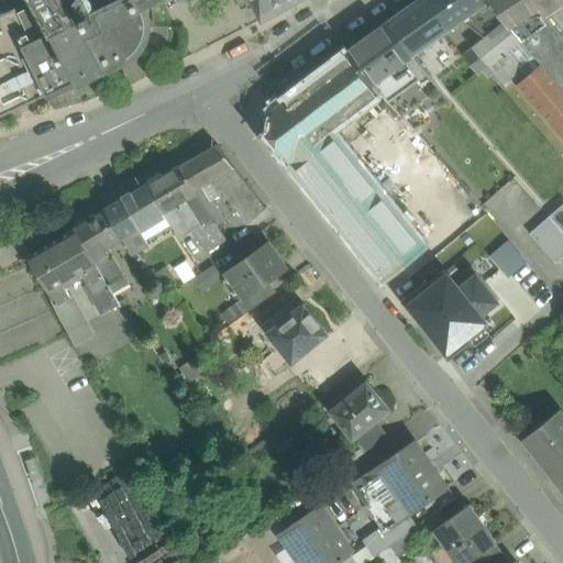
[(11,0),(0,0),(0,14),(3,13),(14,8),(11,0)]
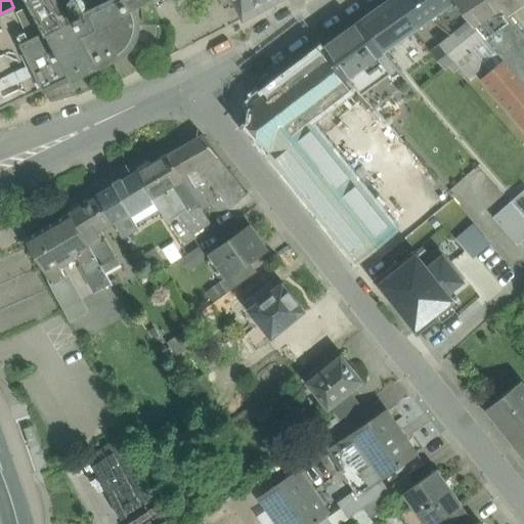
[(35,0),(37,2),(50,28),(51,28),(78,77),(92,70),(93,66),(96,63),(97,66),(121,54),(131,45),(137,33),(137,18),(132,6),(143,0),(35,0)]
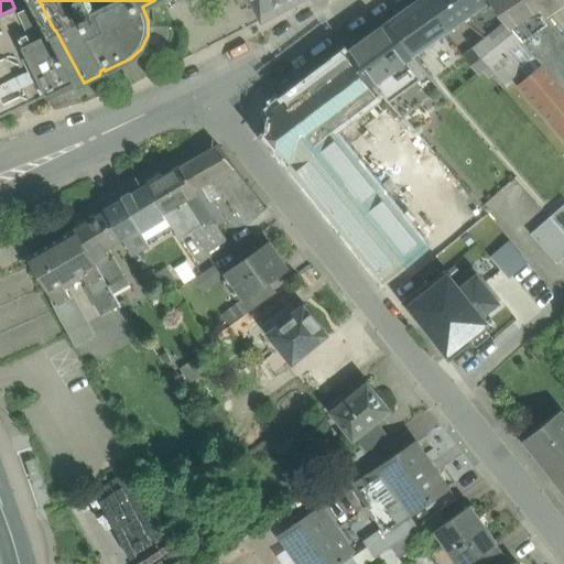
[(252,0),(259,12),(263,20),(271,15),(299,0),(252,0)]
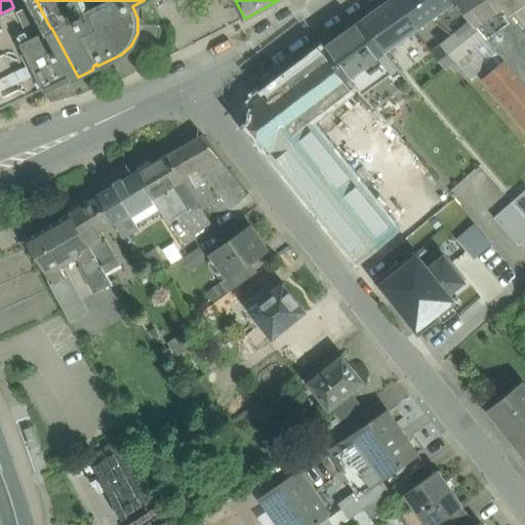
[(400,0),(391,0),(362,21),(384,52),(419,27),(400,0)]
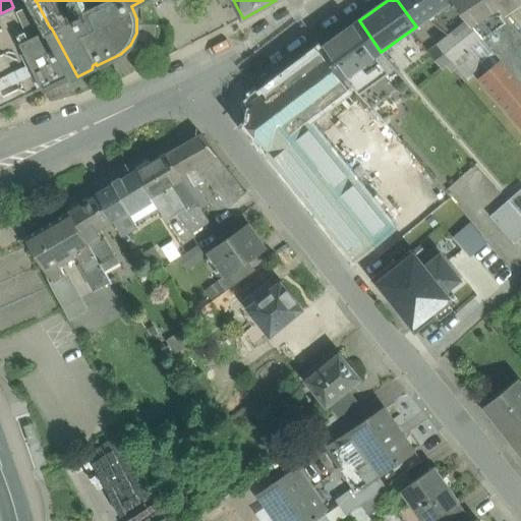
[(450,0),(397,0),(416,26),(435,13),(444,25),(446,24),(452,33),(468,20),(452,2),(450,0)]
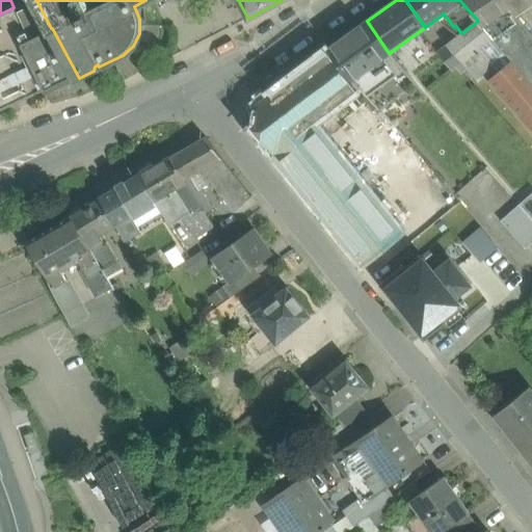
[(505,0),(459,0),(461,2),(478,21),(482,26),(509,6),(505,0)]
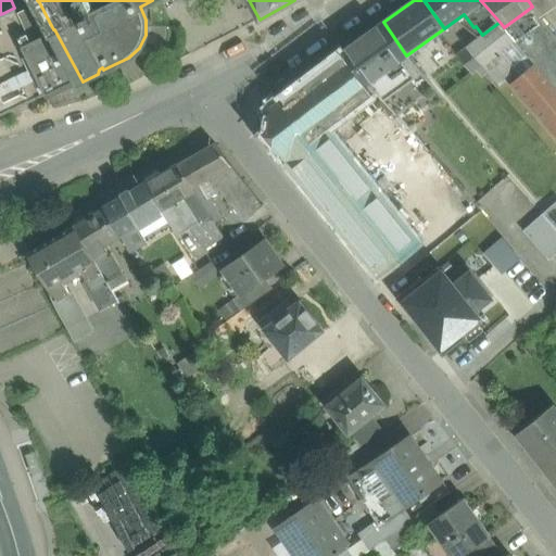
[(555,0),(528,0),(532,7),(538,14),(555,0)]
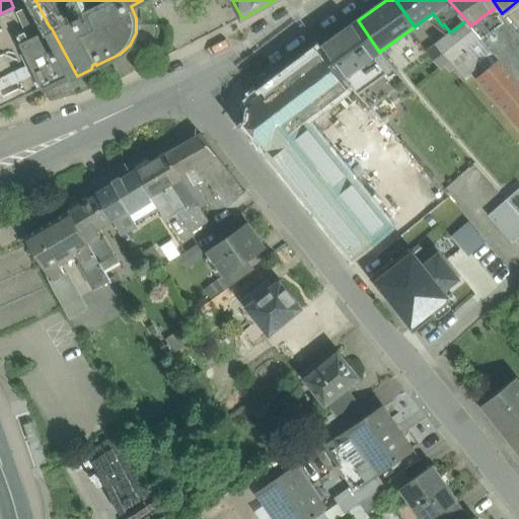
[(3,12),(44,87),(48,85),(53,87),(77,76),(51,27),(50,27),(36,2),(18,11),(16,6),(13,7),(3,12)]
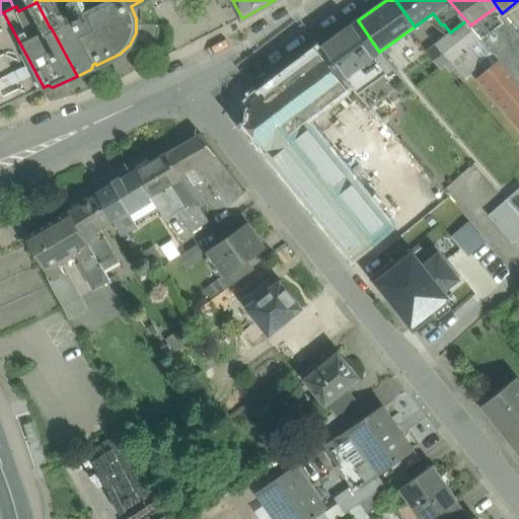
[(518,34),(505,18),(502,13),(497,6),(470,25),(500,60),(518,82),(518,34)]
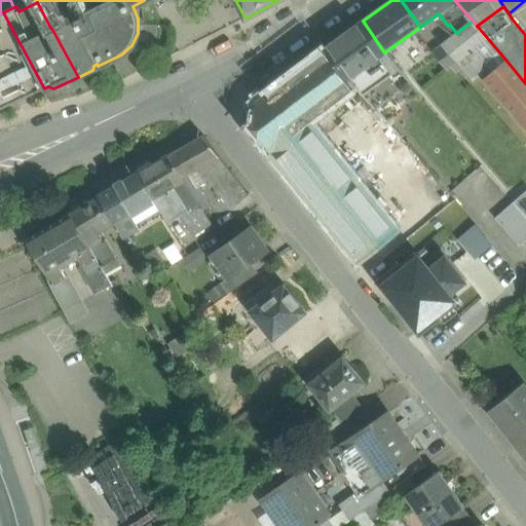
[(44,88),(3,12),(0,13),(0,85),(9,105),(44,88)]
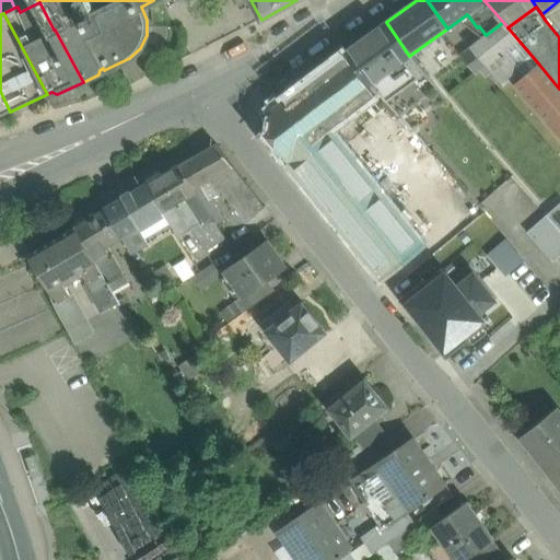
[(386,22),(345,51),(377,93),(403,76),(396,66),(409,56),(386,22)]
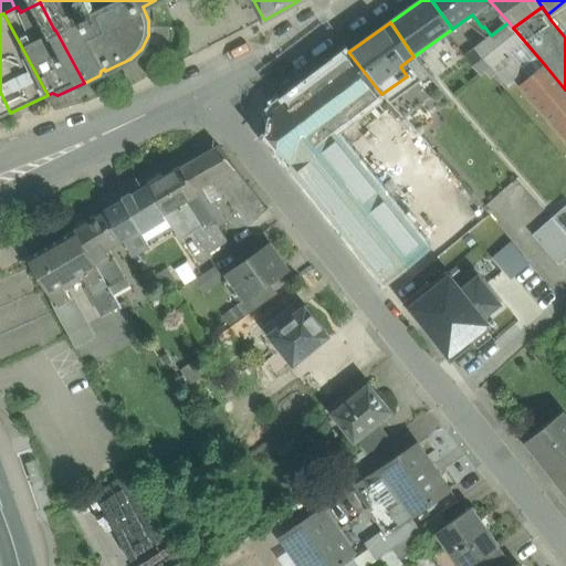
[(491,35),(475,48),(492,67),(504,83),(522,69),(509,54),(524,41),(513,28),(509,22),(491,35)]
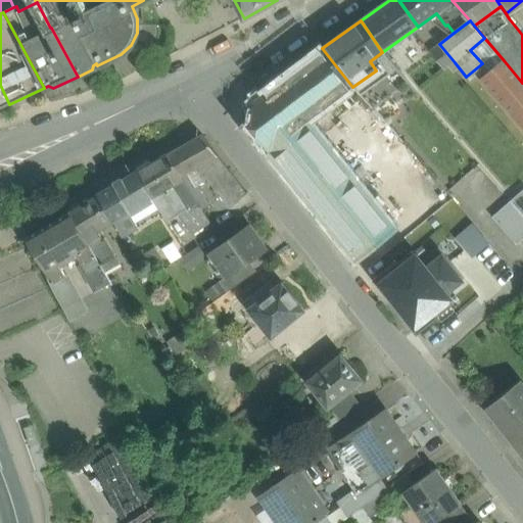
[(504,60),(484,38),(470,50),(482,63),(489,73),(504,60)]
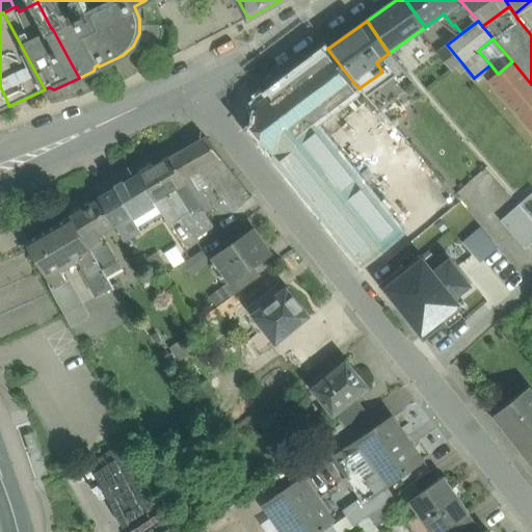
[(462,63),(447,45),(437,53),(453,71),(462,63)]
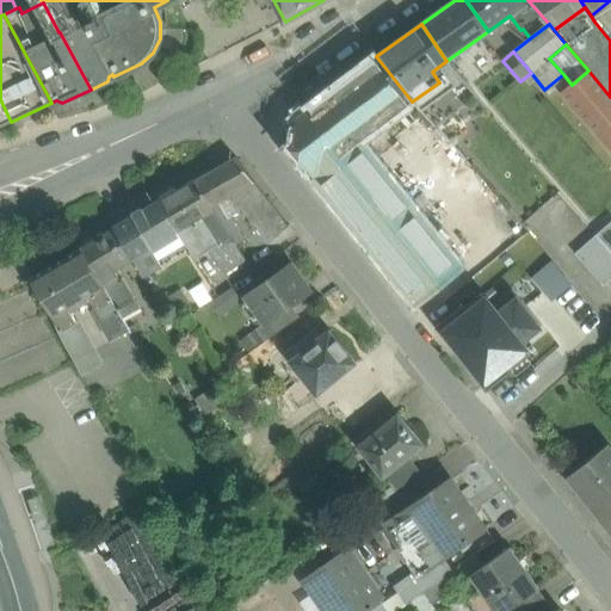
[(328,93),(363,137),(409,103),(375,57),(328,93)]
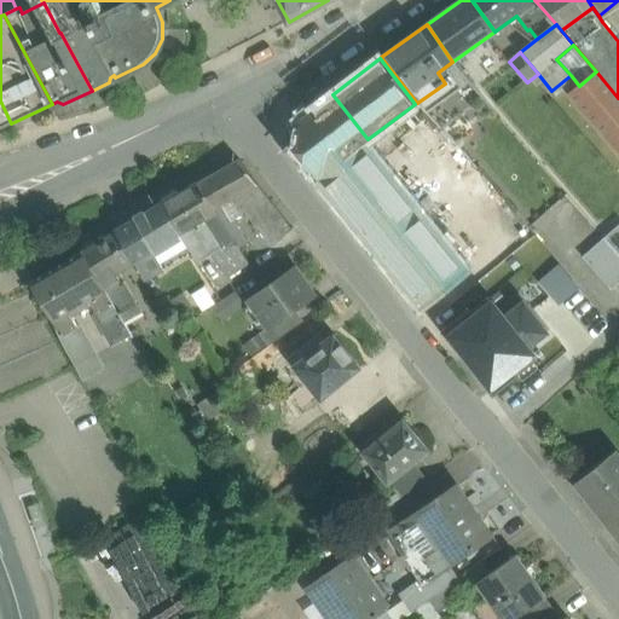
[(452,62),(438,73),(445,84),(417,103),(424,110),(468,80),(452,62)]
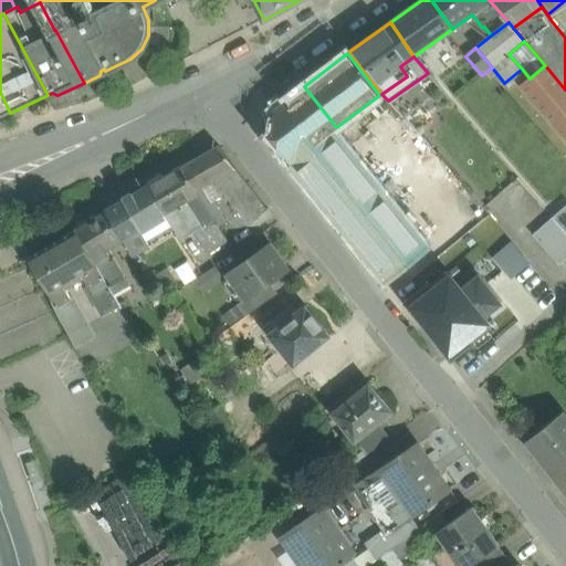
[(565,90),(545,65),(530,79),(522,85),(565,136),(565,90)]
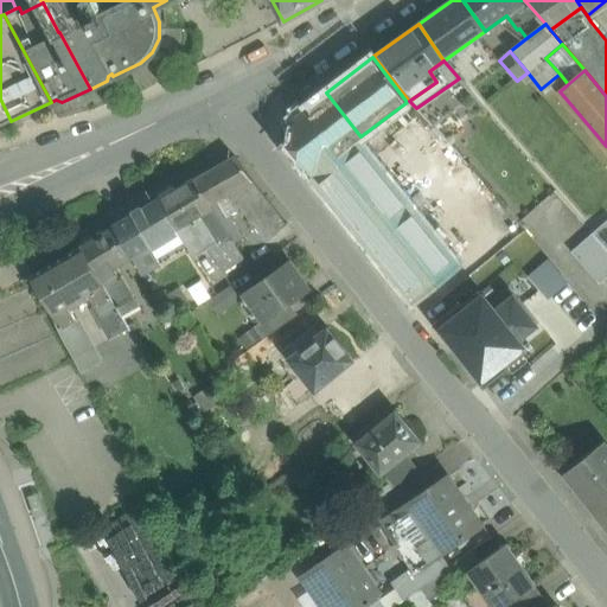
[(360,136),(326,93),(307,106),(307,107),(282,126),(281,135),(313,176),(357,140),(360,136)]
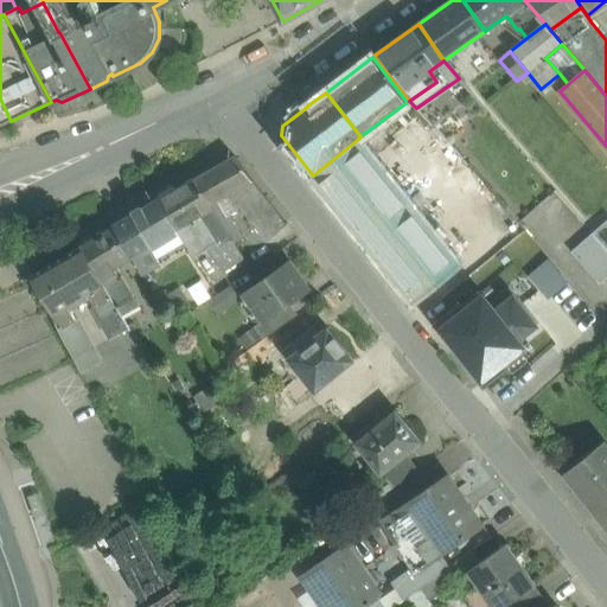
[(0,126),(11,121),(0,98),(0,126)]
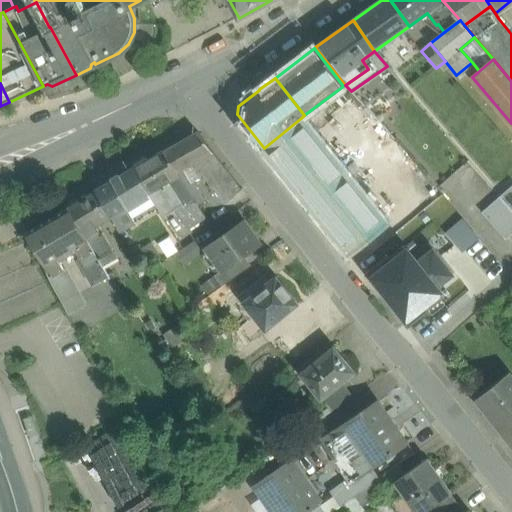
[(401,123),(370,89),(358,98),(389,133),(401,123)]
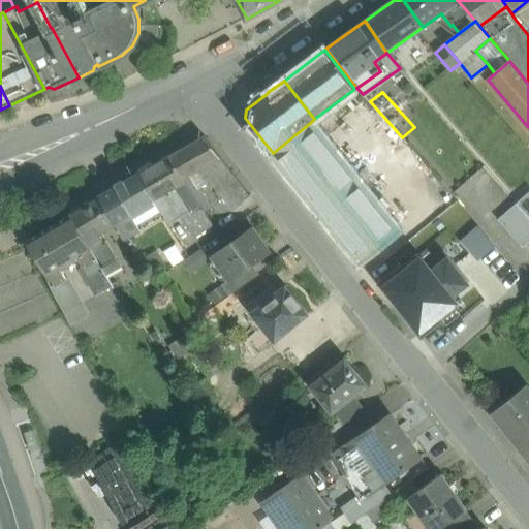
[(401,232),(311,122),(273,153),(362,263),(401,232)]
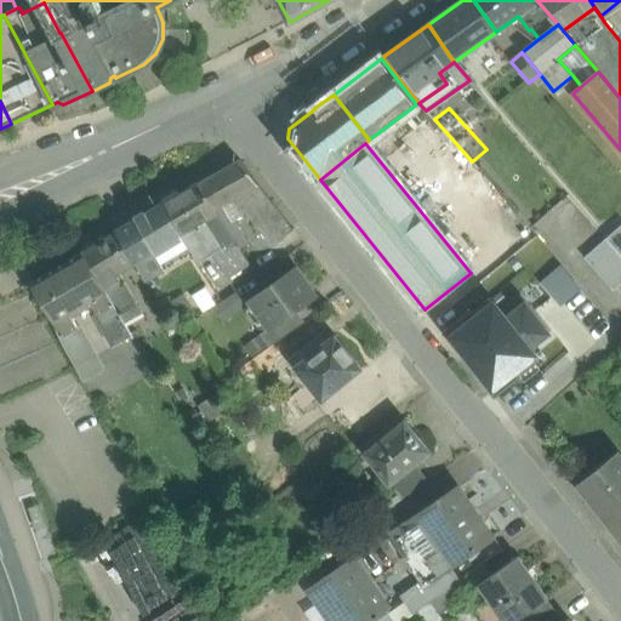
[(240,160),(198,184),(216,209),(223,205),(234,199),(258,184),(240,160)]
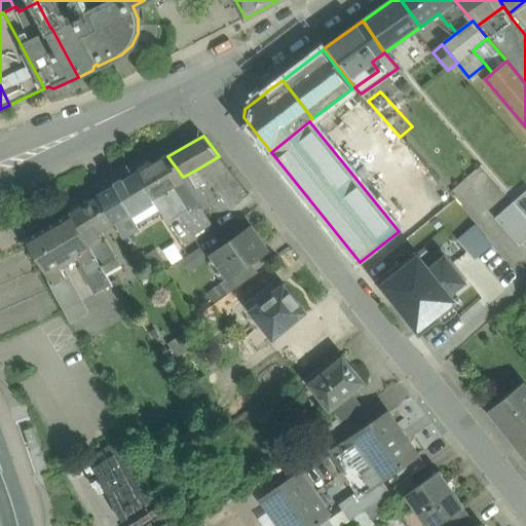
[(167,156),(137,174),(151,198),(168,188),(182,180),(184,179),(183,177),(167,156)]
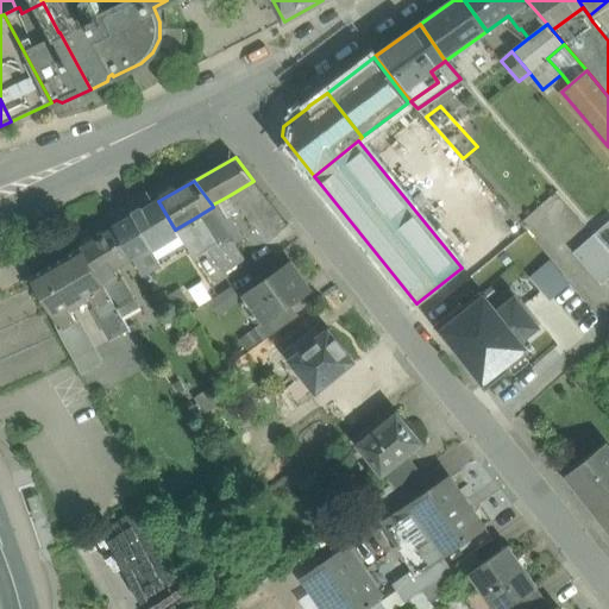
[(253,181),(230,195),(238,209),(246,205),(274,239),(288,226),(253,181)]
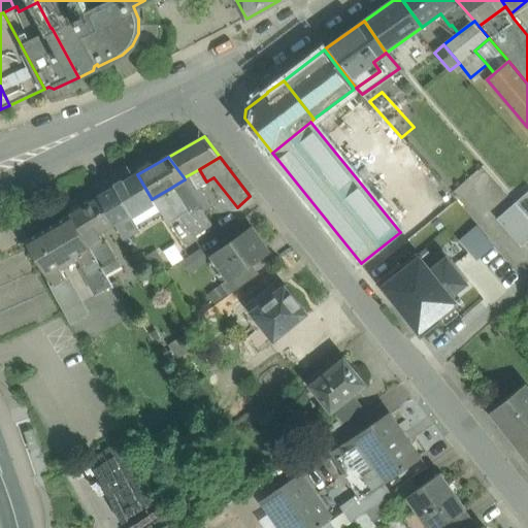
[(199,169),(190,174),(199,189),(208,184),(206,182),(199,169)]
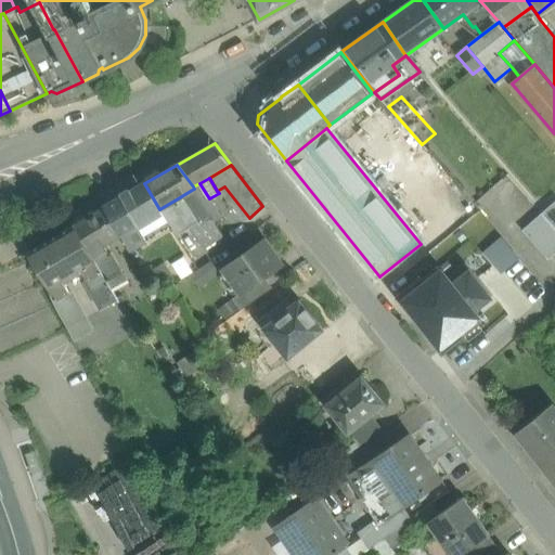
[(144,183),(105,206),(120,232),(152,214),(159,209),(144,183)]
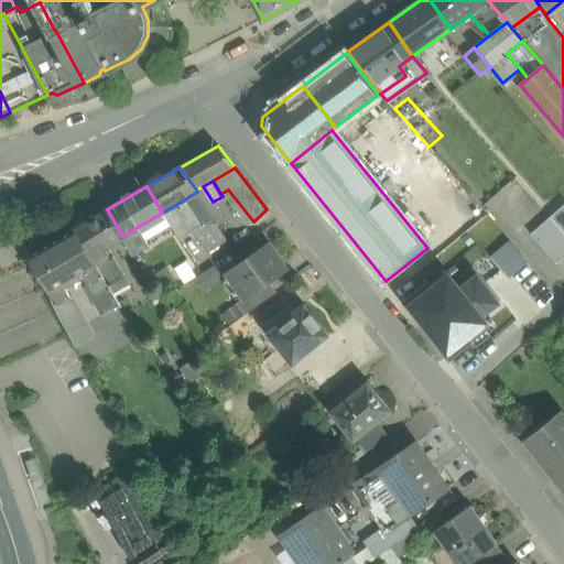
[(213,202),(203,186),(196,190),(197,192),(195,193),(212,220),(214,218),(218,225),(224,221),(213,202)]
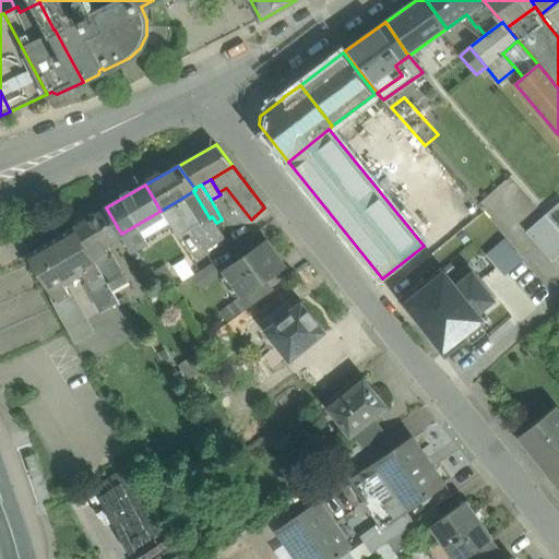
[(210,218),(193,191),(179,200),(195,226),(210,218)]
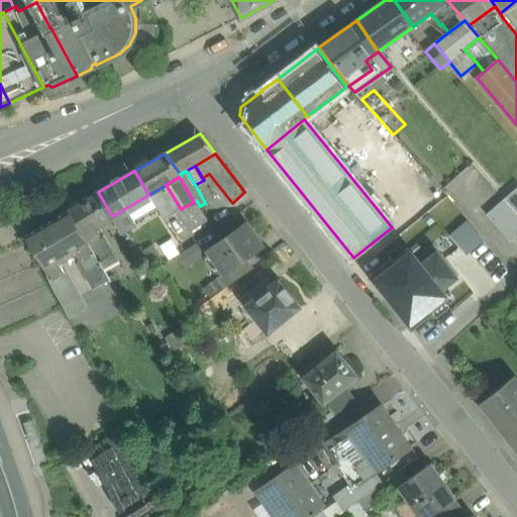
[(166,185),(148,195),(165,219),(177,212),(181,209),(166,185)]
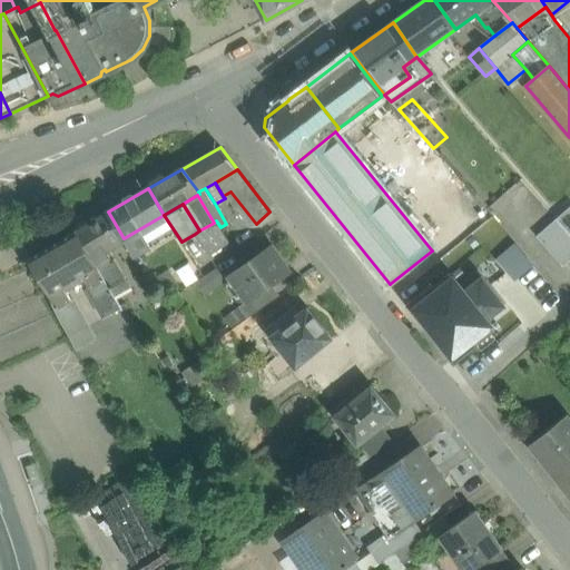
[(569,207),(557,219),(569,234),(569,207)]
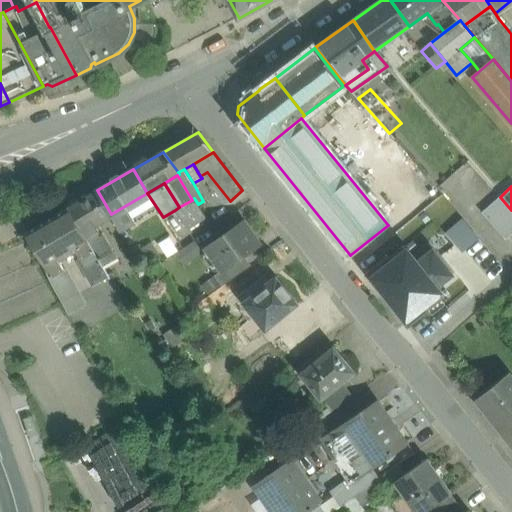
[(97,190),(69,207),(89,242),(100,262),(114,254),(103,234),(100,236),(96,228),(113,218),(111,214),(97,190)]
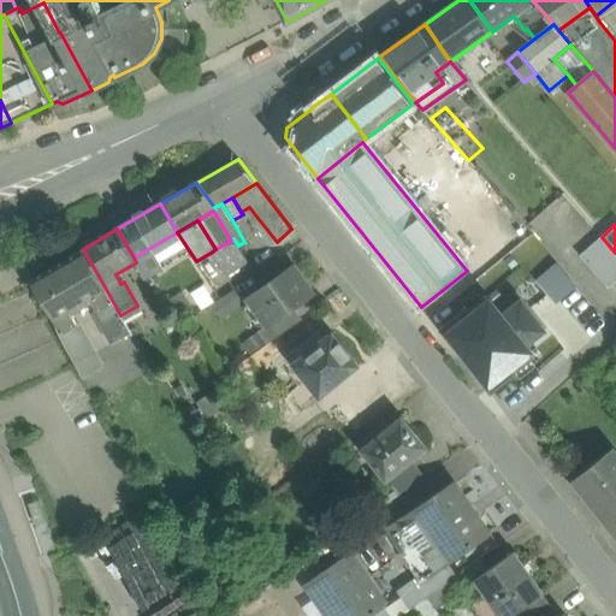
[(169,237),(134,258),(146,277),(181,256),(169,237)]
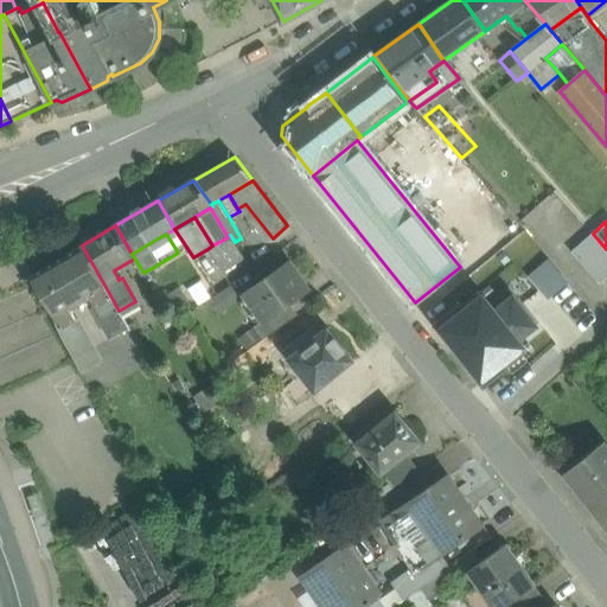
[(600,285),(606,278),(606,249),(593,234),(572,253),(600,285)]
